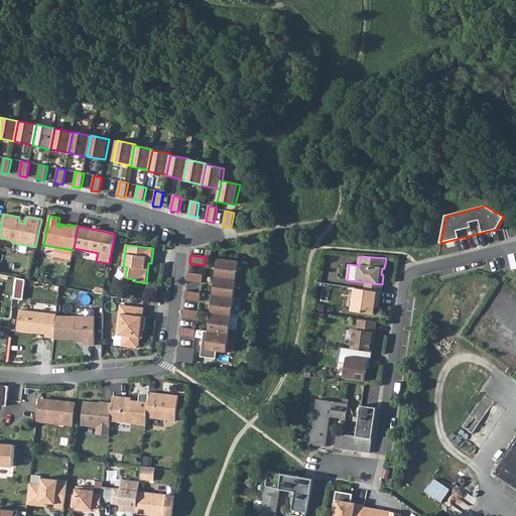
[(218,259),(216,277),(237,279),(239,262),(218,259)]
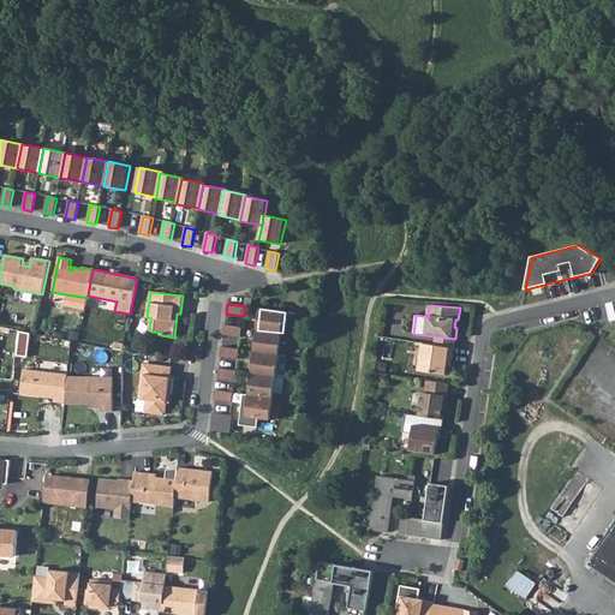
[(225,326),(224,335),(240,338),(243,328),(225,326)]
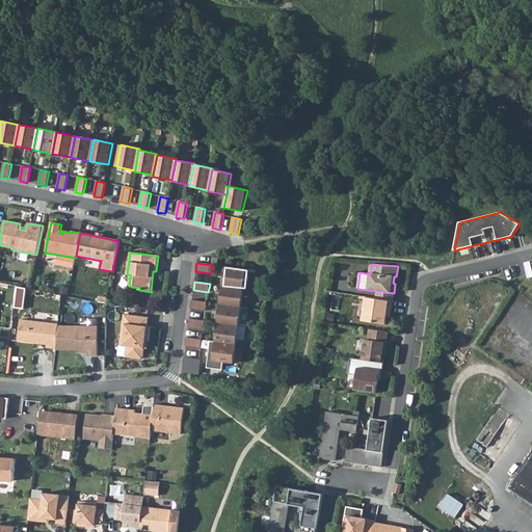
[(220,304),(241,308),(244,288),(222,286),(220,304)]
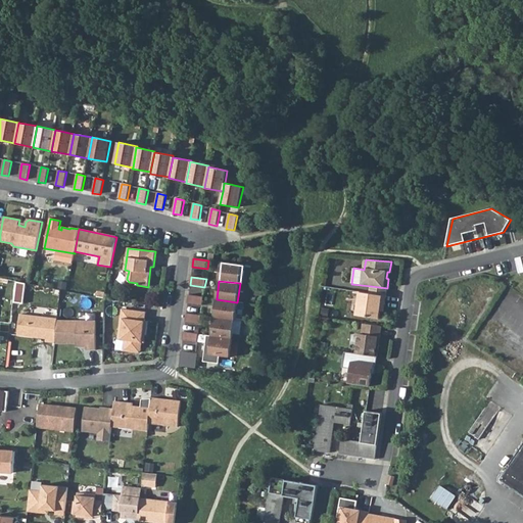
[(370,294),(386,296),(387,288),(371,286),(370,294)]
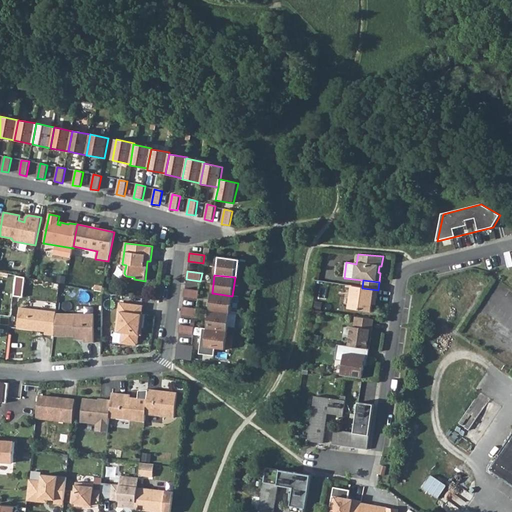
[(362,288),(352,286),(349,308),(371,312),(372,305),(374,305),(375,298),(377,298),(378,290),(362,288)]
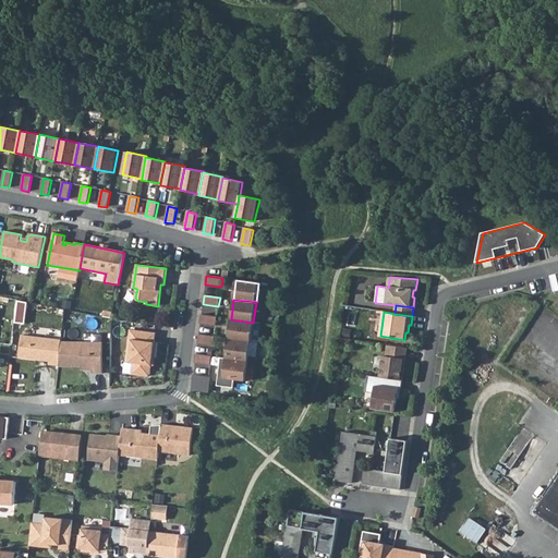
[(201,315),(199,324),(216,326),(217,317),(201,315)]
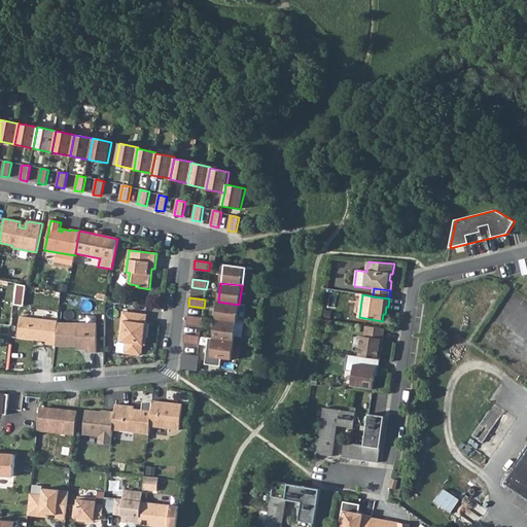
[(216,320),(237,323),(239,305),(218,302),(216,320)]
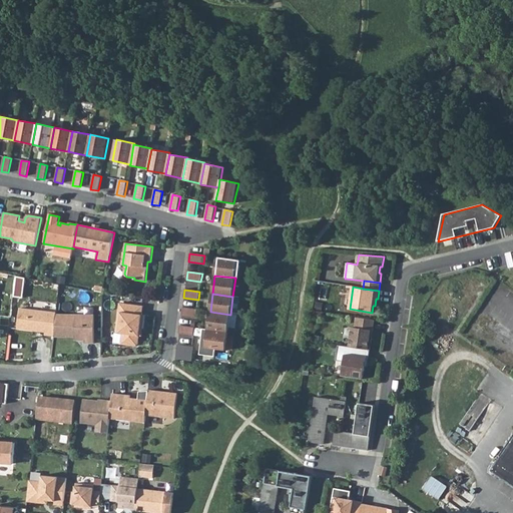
[(143,307),(120,304),(118,313),(121,313),(119,326),(123,327),(122,334),(121,345),(135,347),(138,344),(140,329),(142,329),(144,316),(142,315),(143,307)]
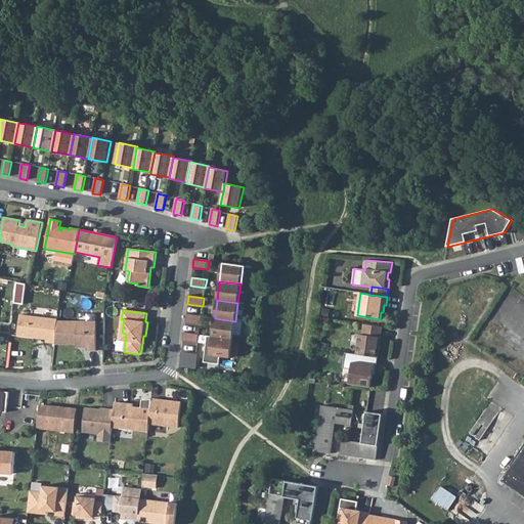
[(186,314),(185,322),(201,324),(202,316),(186,314)]
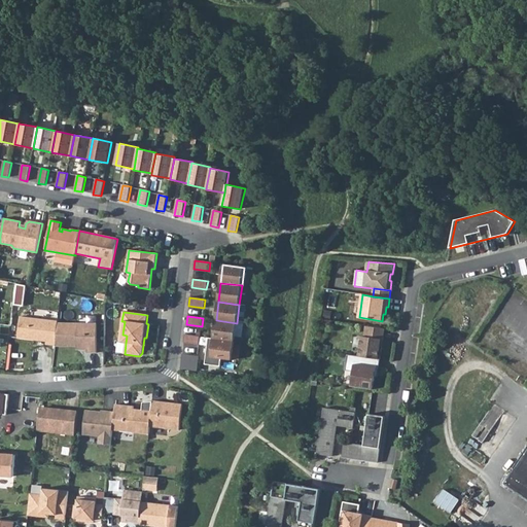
[(58,321),(21,317),(18,339),(46,342),(46,345),(56,346),(58,323),(58,321)]
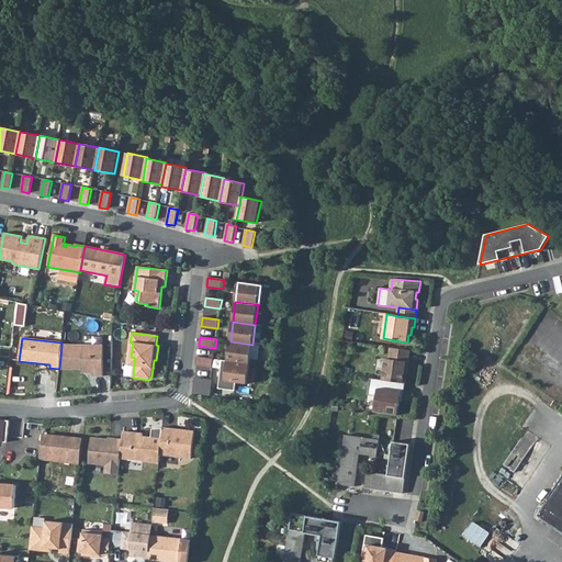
[(227,361),(250,364),(253,345),(231,341),(227,361)]
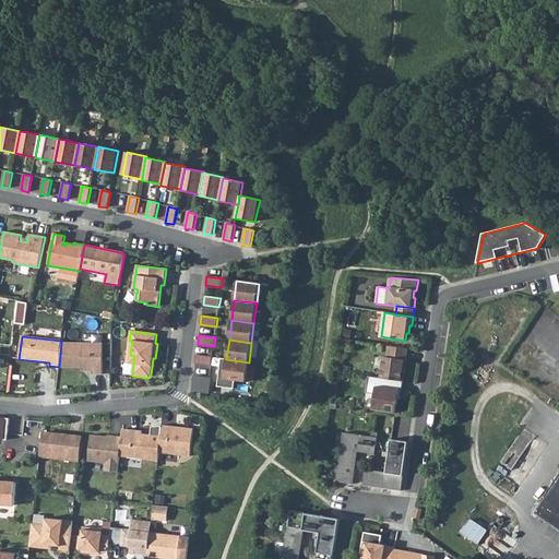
[(59,367),(58,368),(85,368),(85,371),(93,371),(93,375),(103,375),(103,344),(61,343),(59,367)]
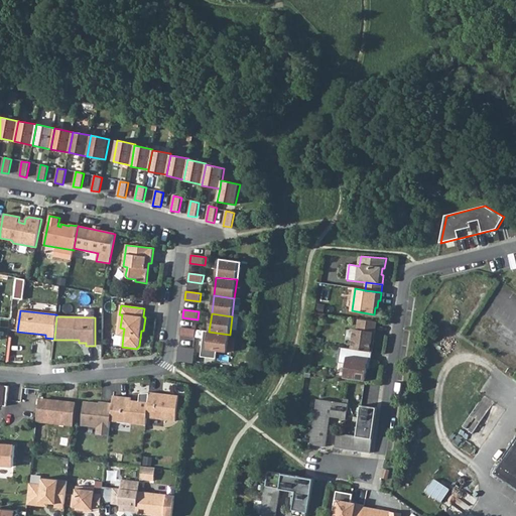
[(352,349),(372,352),(377,323),(359,319),(357,330),(355,330),(352,349)]
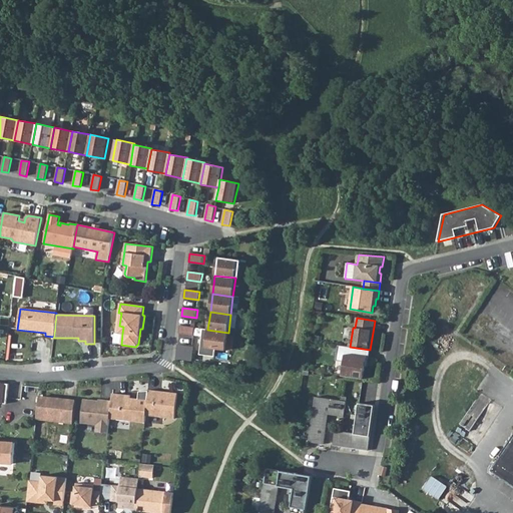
[(180,326),(179,334),(193,336),(194,328),(180,326)]
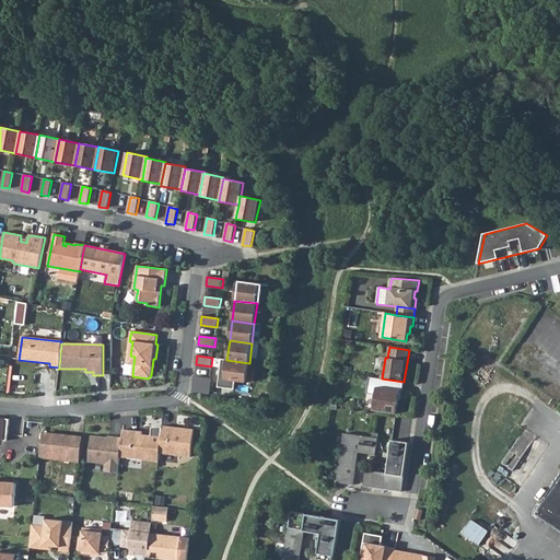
[(235,381),(246,383),(249,363),(226,360),(222,359),(219,387),(234,389),(235,381)]
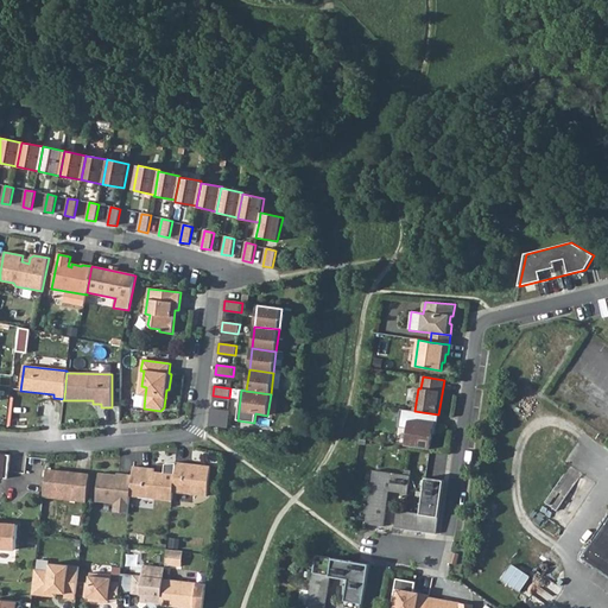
[(232,410),(213,407),(210,424),(229,426),(232,410)]
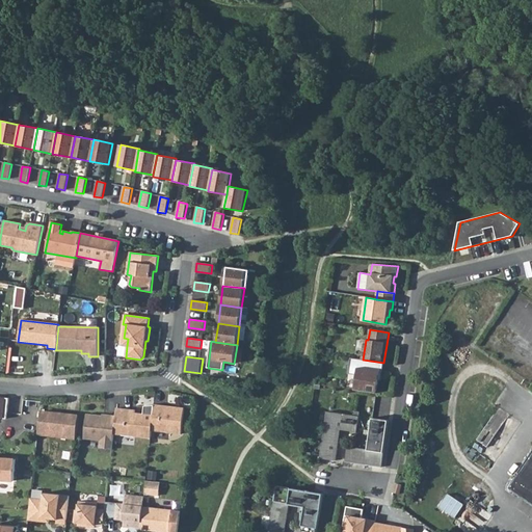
[(382,372),(383,363),(363,360),(351,358),(348,374),(356,375),(355,382),(366,384),(365,392),(376,394),(379,372),(382,372)]
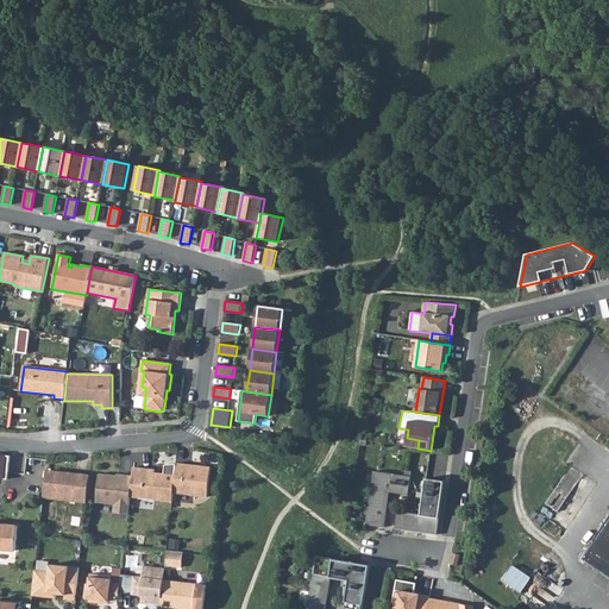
[(406,446),(418,449),(419,440),(407,438),(406,446)]
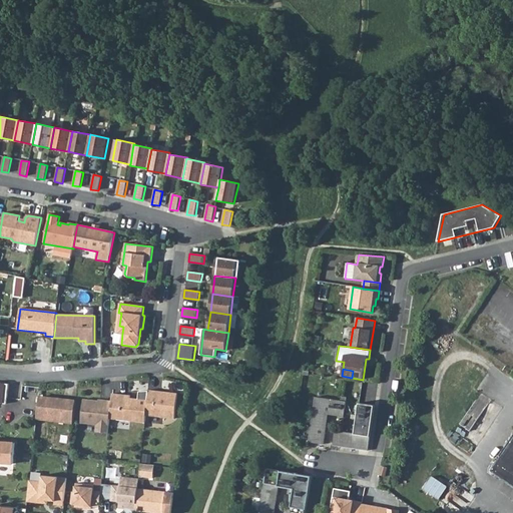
[(9,384),(0,383),(0,403),(6,404),(9,384)]
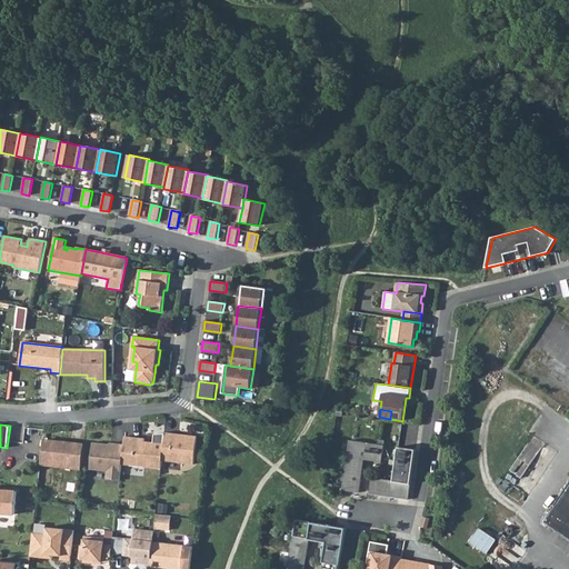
[(145,439),(125,437),(123,445),(122,463),(121,465),(161,469),(162,460),(166,433),(155,435),(153,443),(149,442),(149,445),(145,445),(145,439)]
